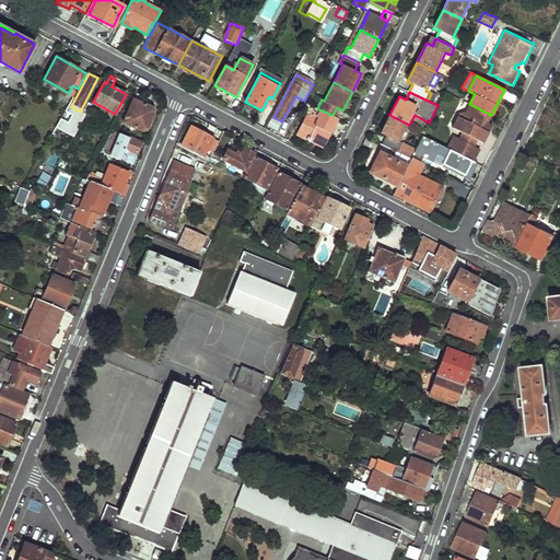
[(133,98),(124,121),(146,131),(155,108),(133,98)]
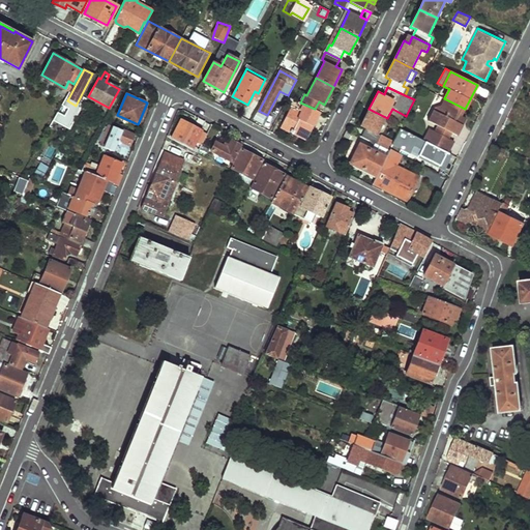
[(292,109),(283,126),(306,139),(317,120),(311,116),(315,109),(300,102),(288,95),(284,105),(292,109)]
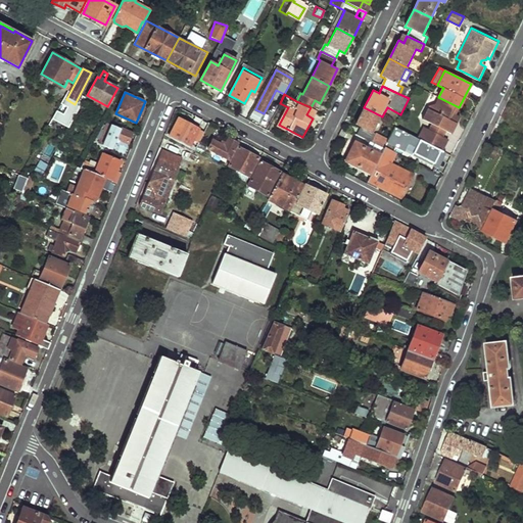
[(453,135),(461,117),(456,115),(460,108),(459,107),(438,97),(434,104),(430,107),(423,120),(432,124),(447,132),(453,135)]
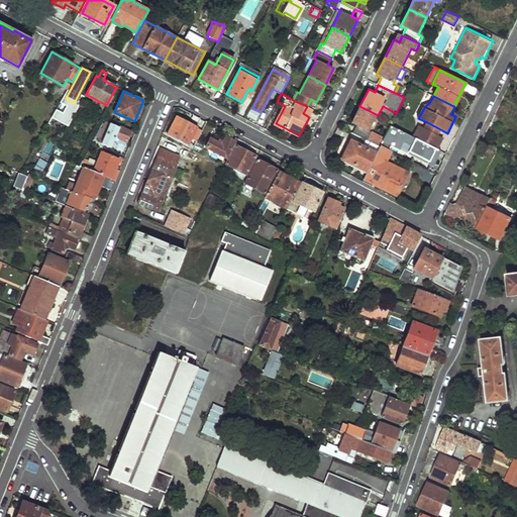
[(74,103),(66,98),(63,97),(57,109),(62,112),(66,104),(70,106),(71,103),(73,104),(74,103)]
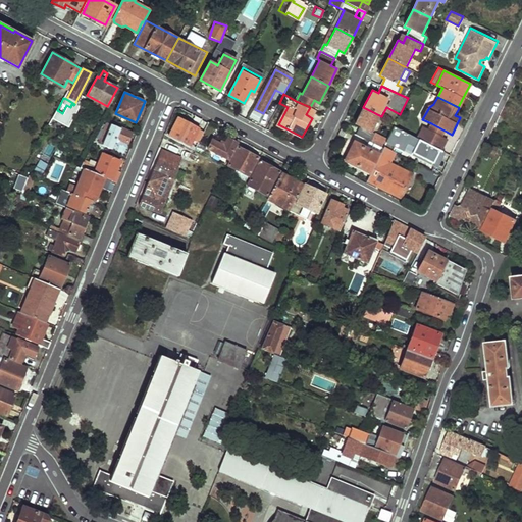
[(70,107),(63,120),(69,123),(77,108),(73,105),(71,104),(70,107)]
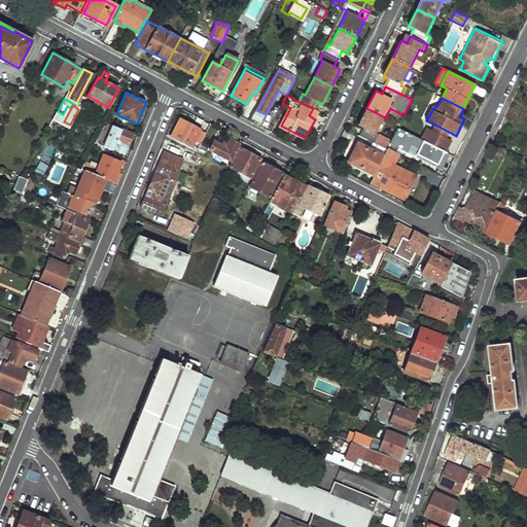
[(363,129),(360,136),(378,144),(381,138),(376,135),(385,117),(366,108),(357,126),(363,129)]
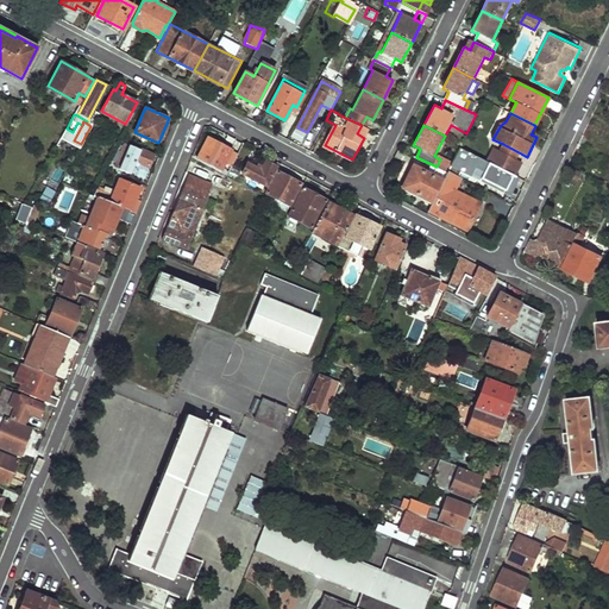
[(208,138),(198,159),(221,171),(230,154),(237,158),(245,143),(238,139),(232,150),(208,138)]
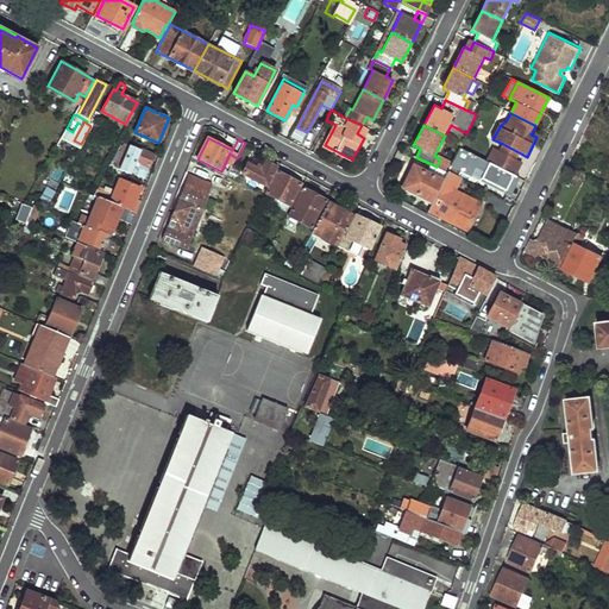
[(126,144),(115,167),(132,174),(137,161),(150,167),(155,155),(126,144)]
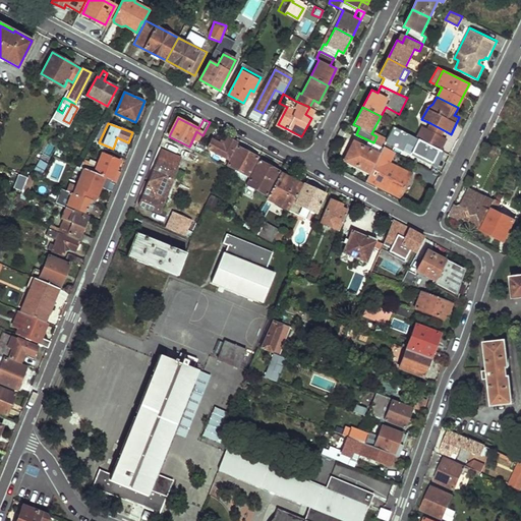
[(446,131),(430,123),(428,129),(443,136),(446,131)]
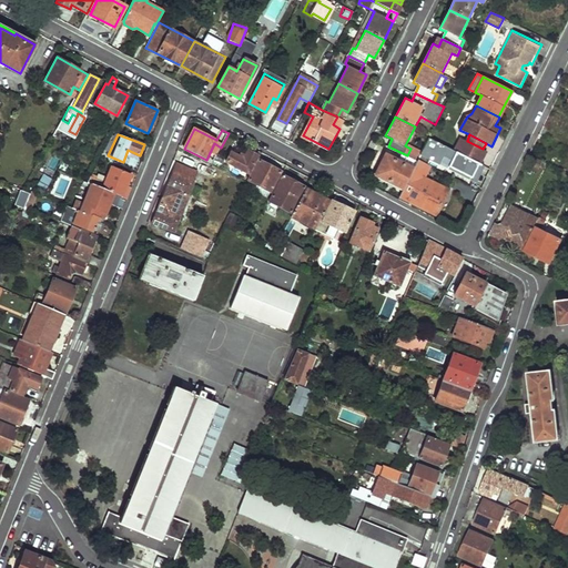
[(403,192),(401,196),(436,214),(448,190),(424,178),(433,160),(477,182),(485,166),(482,164),(454,150),(428,137),(417,161),(403,192)]
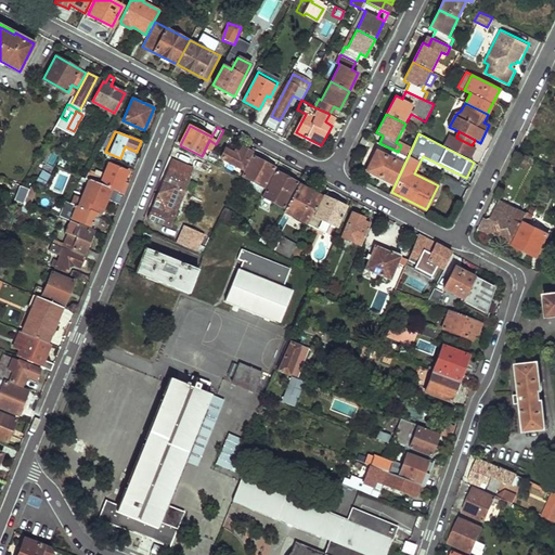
[(470,160),(477,149),(472,145),(456,138),(450,134),(443,146),(470,160)]
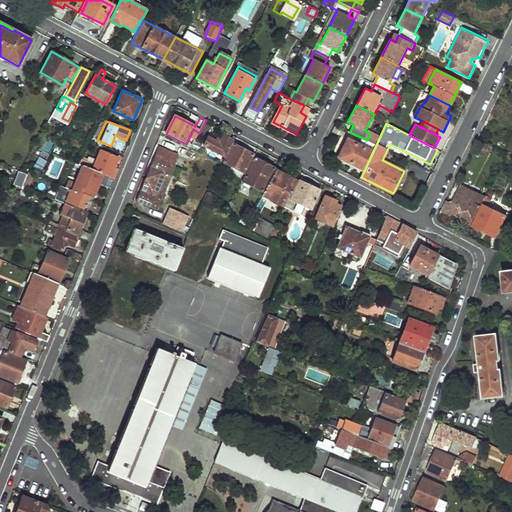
[(209,137),(205,145),(224,156),(233,140),(224,136),(220,143),(209,137)]
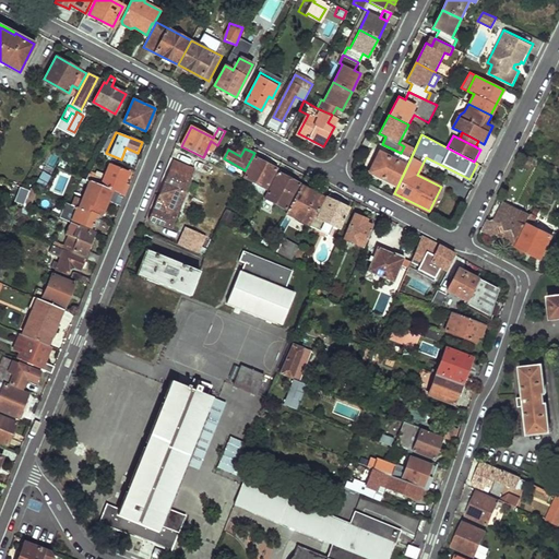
[(380,152),(368,175),(396,189),(411,158),(401,153),(396,161),(380,152)]
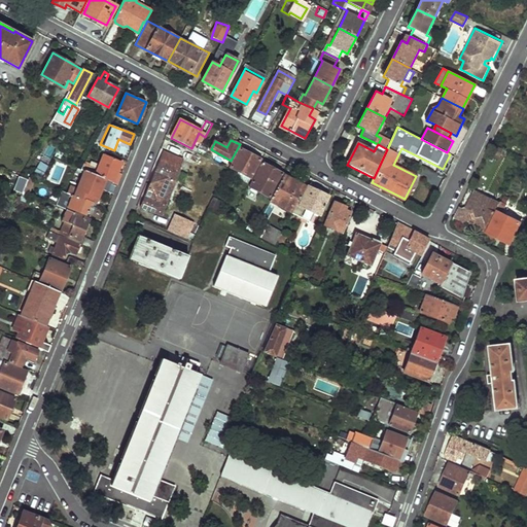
[(491,144),(488,150),(499,155),(502,150),(491,144)]
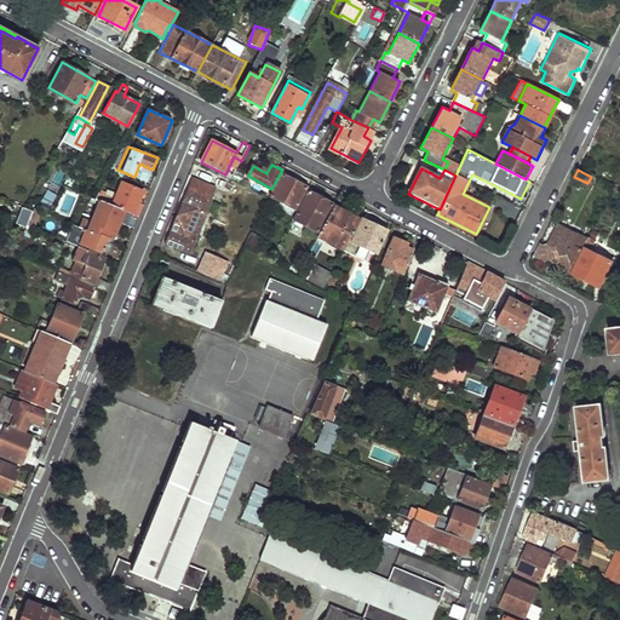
[(283,176),(271,197),(296,210),(306,188),(283,176)]
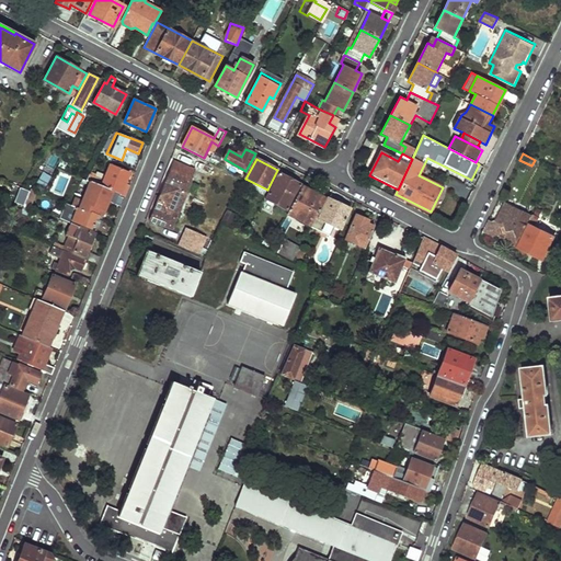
[(91,182),(113,191),(122,194),(122,195),(126,197),(130,184),(126,183),(130,172),(111,164),(107,173),(106,176),(91,170),(87,180),(91,182)]
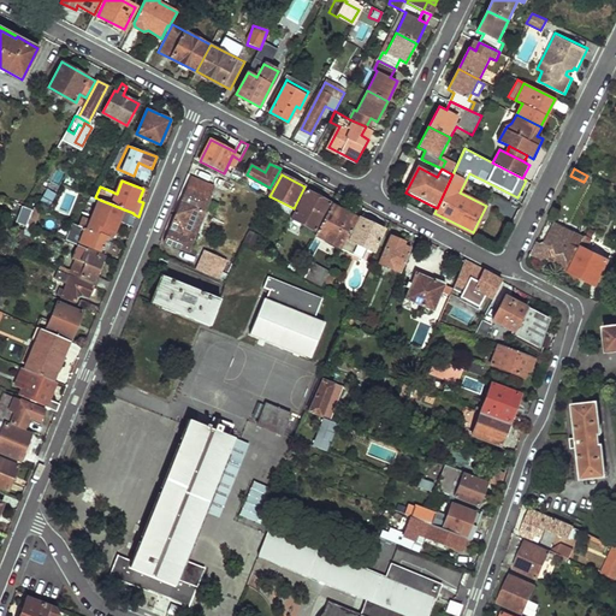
[(102,183),(100,187),(117,194),(118,190),(102,183)]
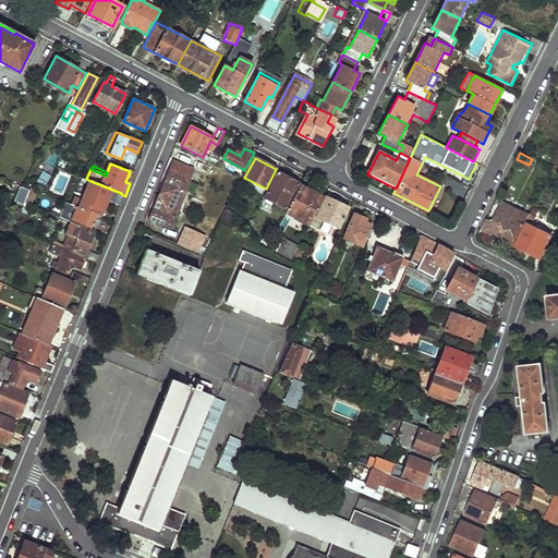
[(40,171),(36,185),(46,187),(50,173),(40,171)]
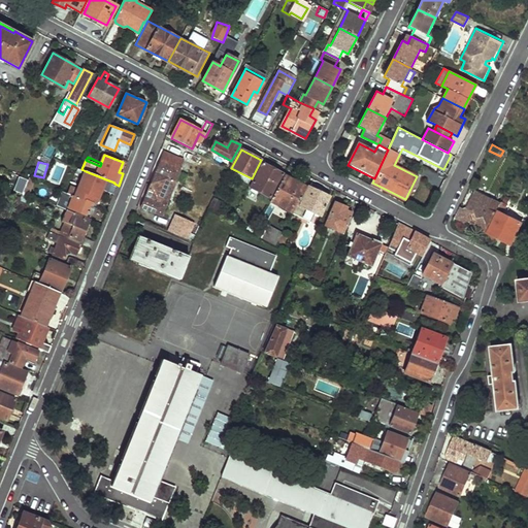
[(160,162),(141,206),(162,215),(167,204),(176,180),(180,169),(160,162)]
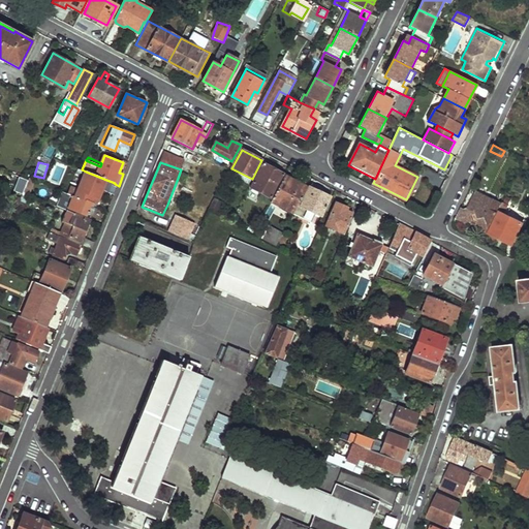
[(263,163),(251,187),(271,197),(283,175),(263,163)]
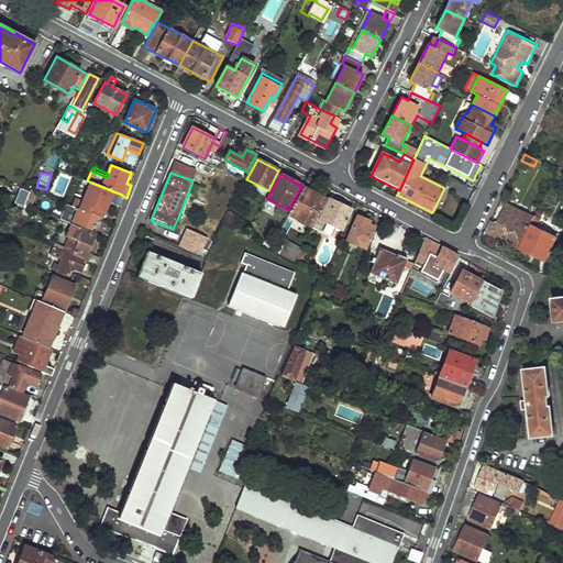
[(84,203),(80,209),(102,218),(113,191),(91,183),(84,203)]
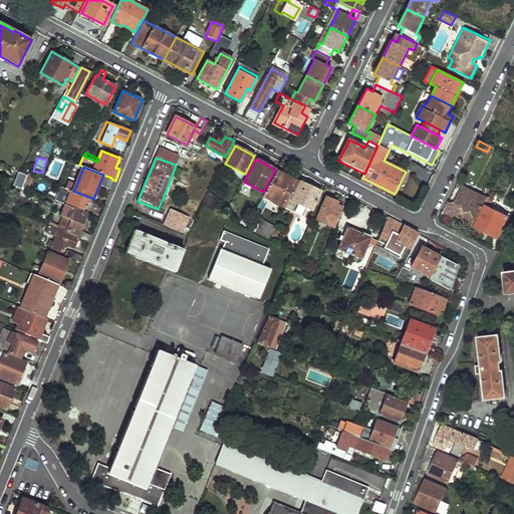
[(276,170),(263,195),(286,207),(299,182),(276,170)]
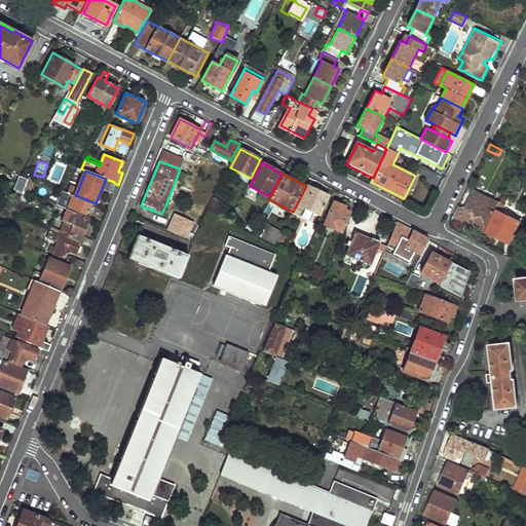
[(29,180),(24,192),(30,194),(35,180),(30,177),(29,180)]
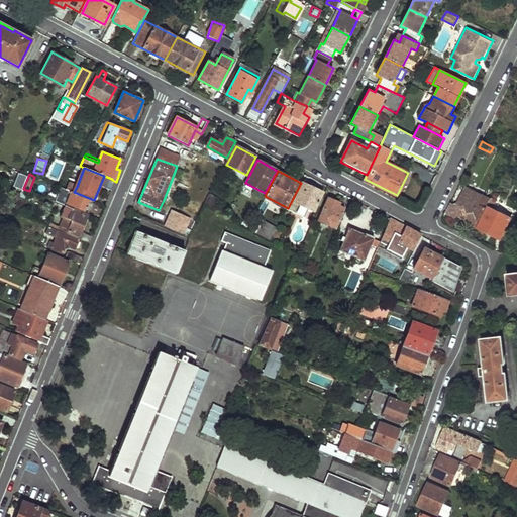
[(59,179),(56,185),(73,192),(74,192),(77,187),(59,179)]
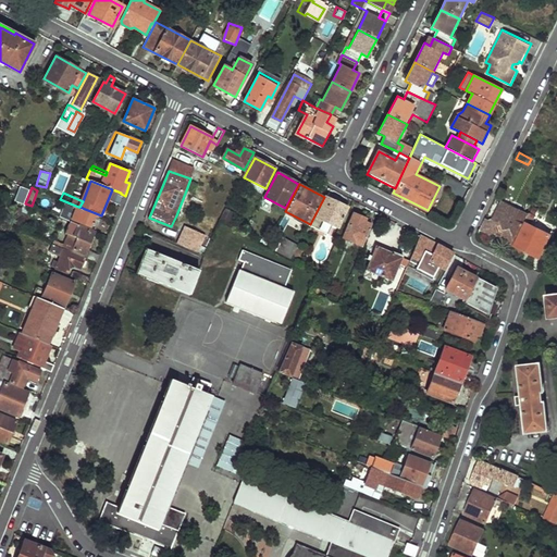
[(326,198),(317,218),(313,224),(331,233),(334,225),(338,227),(348,208),(326,198)]
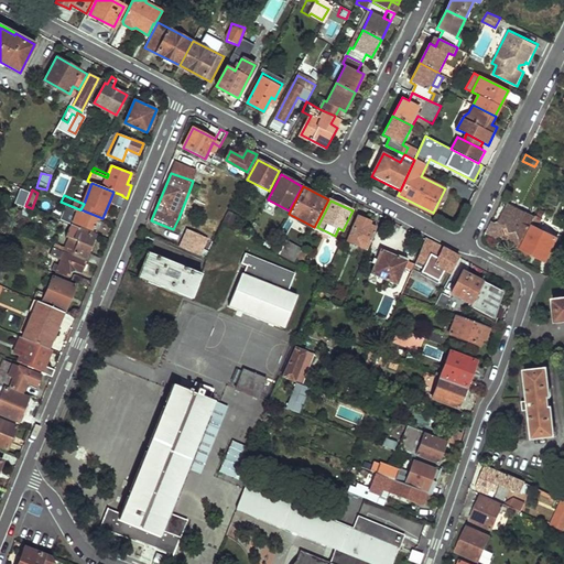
[(79,209),(75,221),(93,228),(94,226),(99,228),(102,218),(80,209),(79,209)]
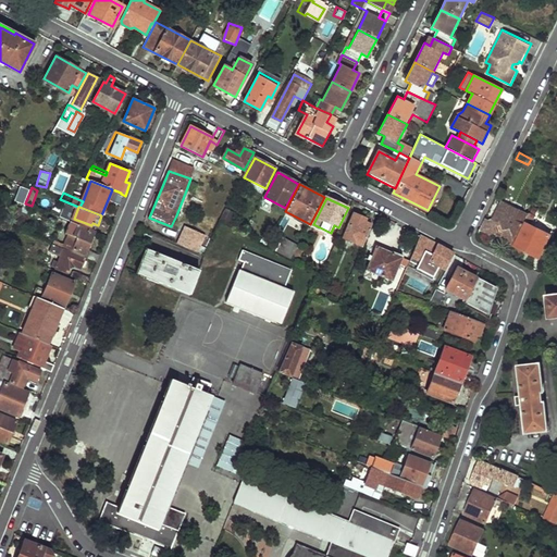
[(485,220),(481,230),(515,246),(525,224),(530,214),(512,207),(499,211),(493,224),(485,220)]
